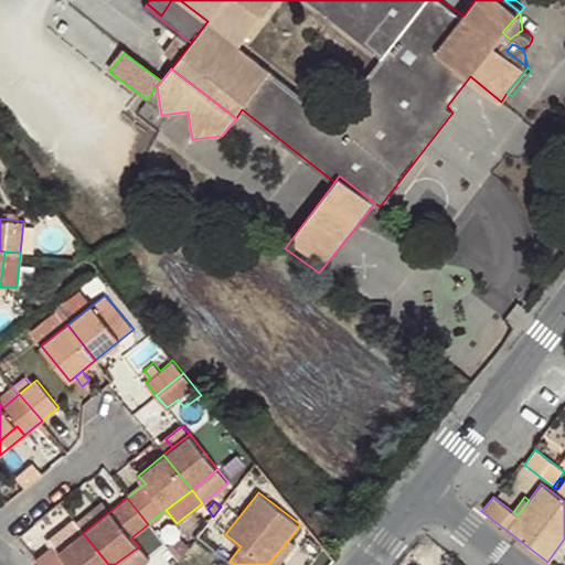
[(104,502),(77,524),(83,533),(110,511),(104,502)]
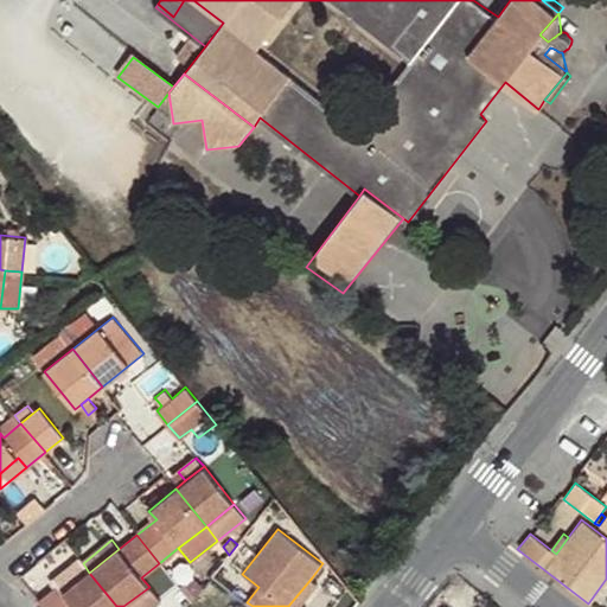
[(57,586),(38,601),(43,606),(116,606),(89,573),(63,593),(57,586)]
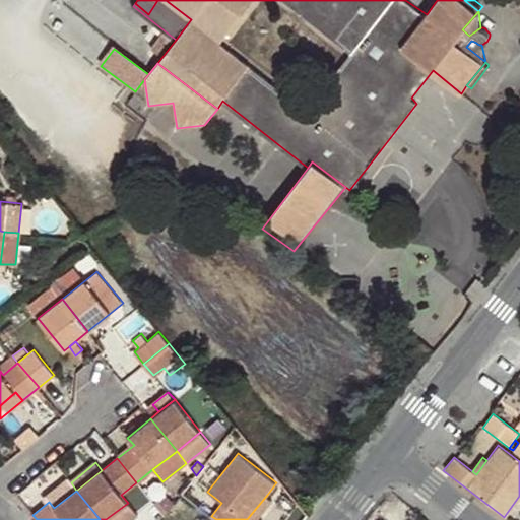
[(152,503),(164,516),(174,504),(164,493),(152,503)]
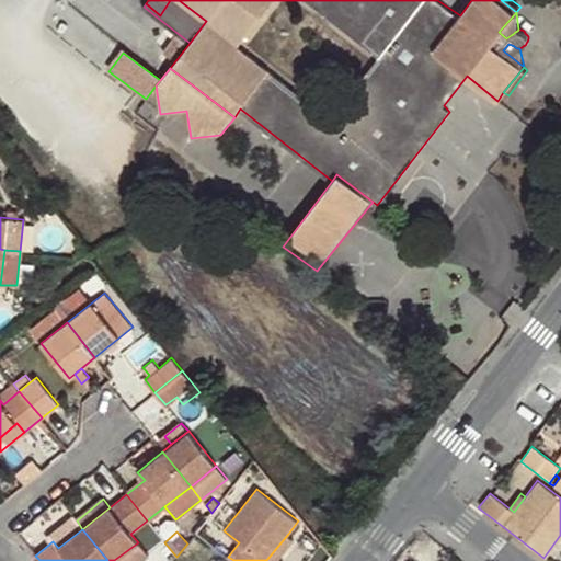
[(275,560),(293,538),(288,534),(266,560),(275,560)]
